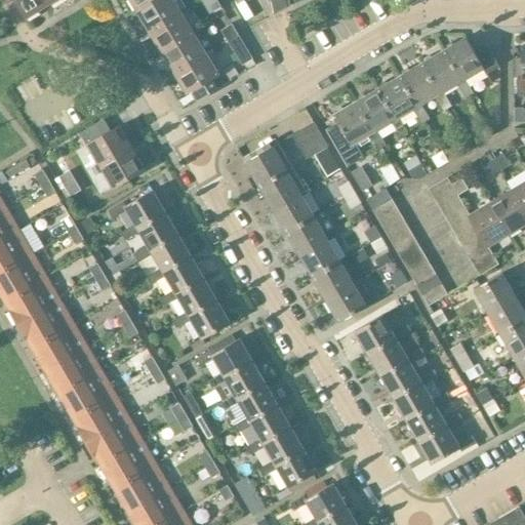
[(45,0),(15,0),(27,18),(48,5),(45,0)]
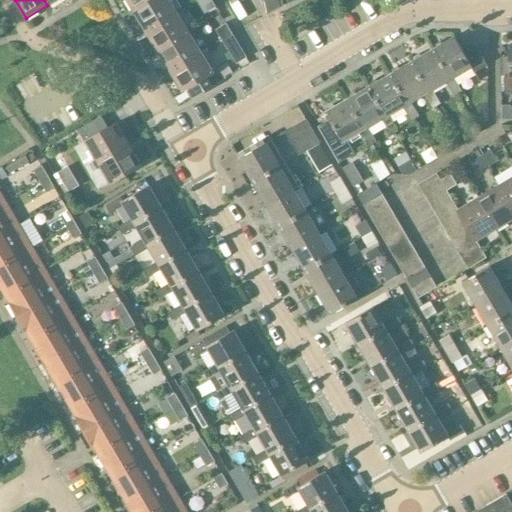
[(127,0),(133,10),(148,0),(127,0)]
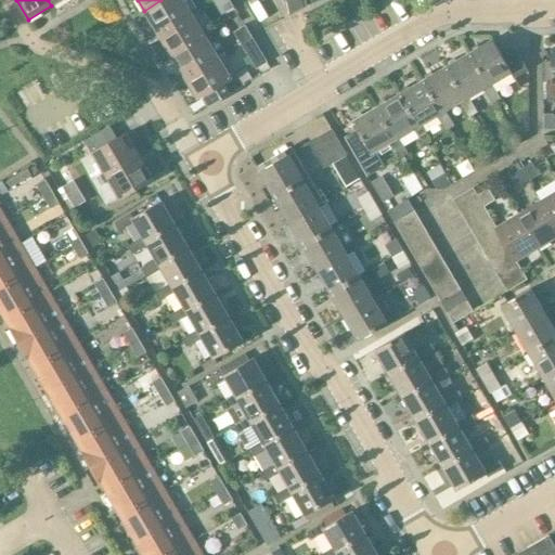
[(160,0),(144,11),(157,33),(196,9),(191,0),(160,0)]
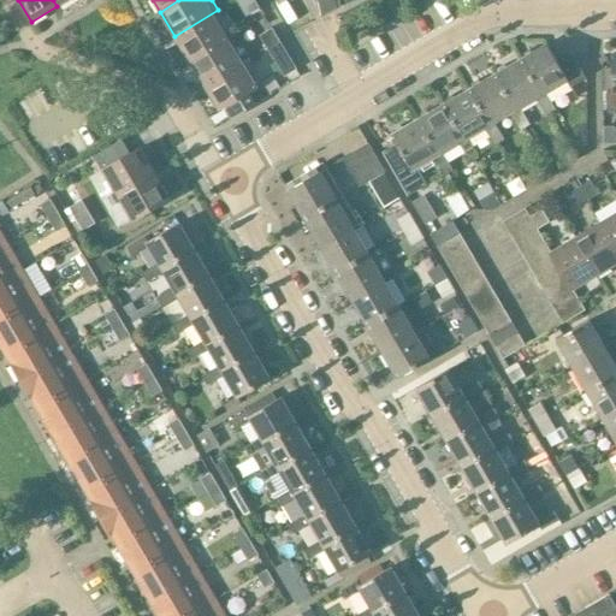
[(236,0),(243,10),(255,3),(254,0),(236,0)]
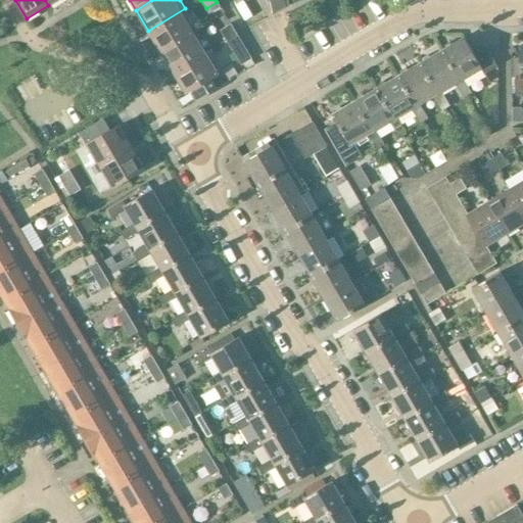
[(282,0),(269,0),(272,14),(284,8),(282,0)]
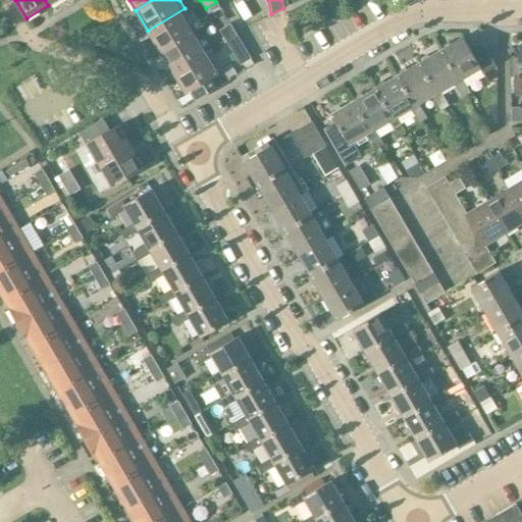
[(148,31),(160,51),(192,33),(179,12),(186,9),(185,8),(148,31)]
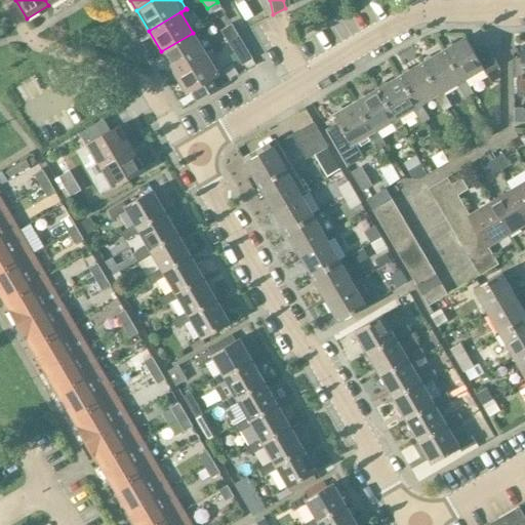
[(221,31),(227,40),(238,34),(232,24),(221,31)]
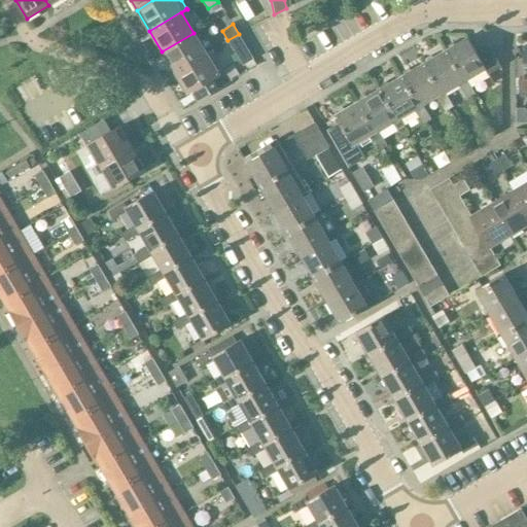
[(162,51),(174,73),(206,54),(194,33),(162,51)]
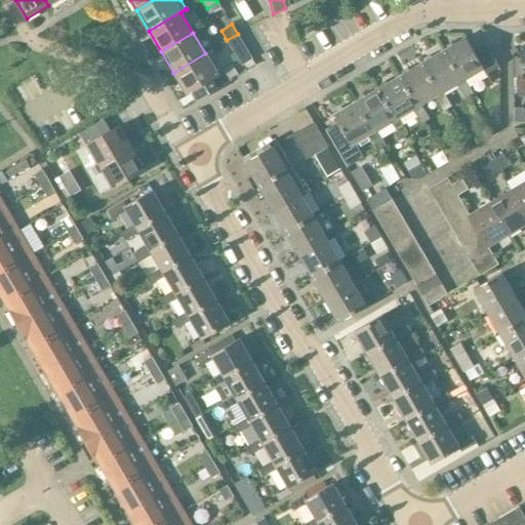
[(238,34),(227,40),(241,65),(252,58),(238,34)]
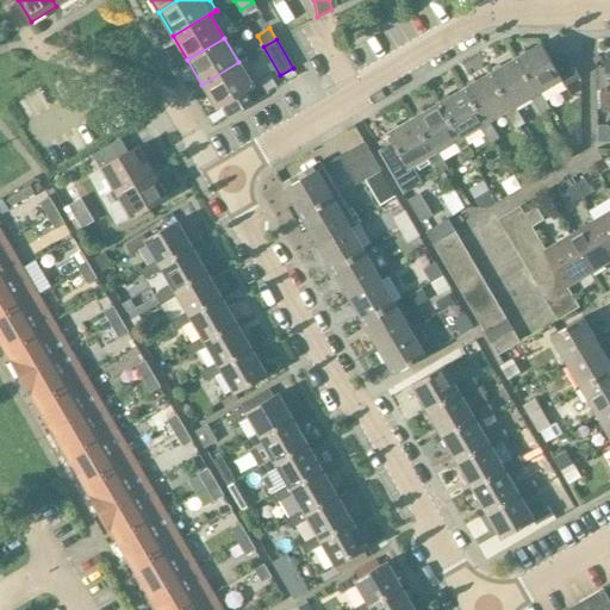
[(541,44),(516,60),(536,94),(531,97),(542,114),(551,110),(541,92),(562,80),(566,86),(580,78),(567,55),(553,63),(541,44)]
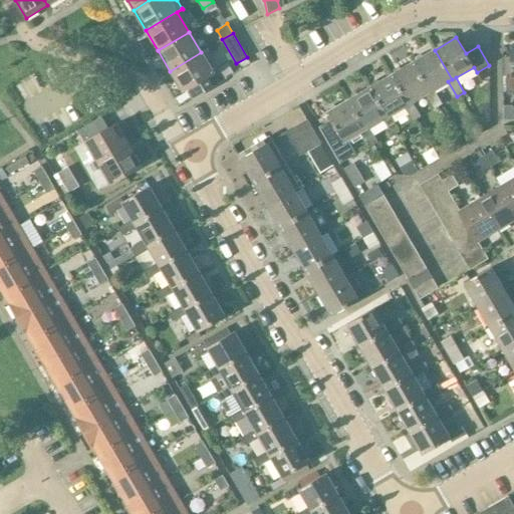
[(435,50),(413,63),(430,92),(427,94),(435,109),(442,104),(434,90),(448,81),(452,79),(435,50)]
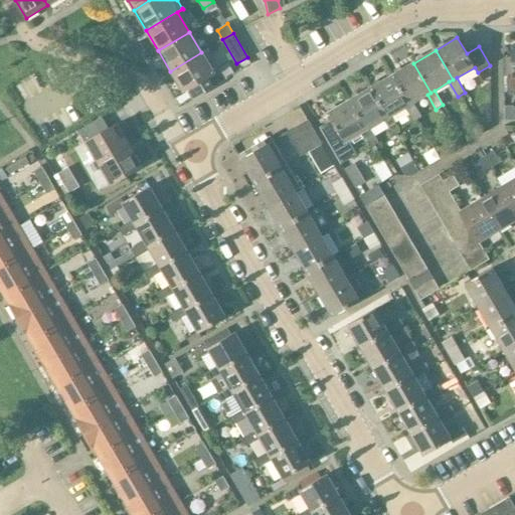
[(170,71),(182,93),(186,91),(192,101),(219,84),(213,74),(213,73),(201,52),(170,71)]
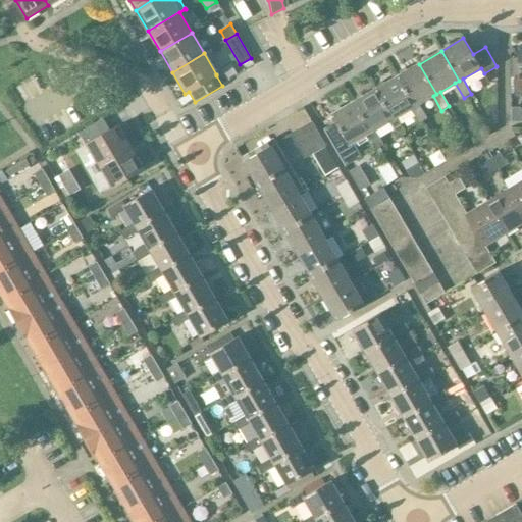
[(419,64),(397,76),(415,107),(411,109),(420,123),(427,118),(419,104),(433,96),(436,94),(419,64)]
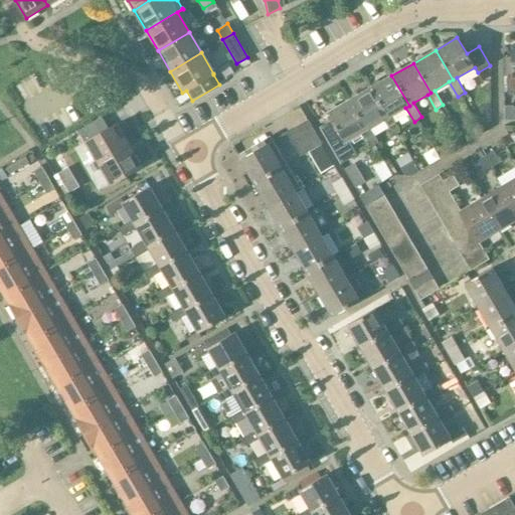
[(391,75),(370,88),(388,118),(384,120),(392,134),(400,130),(392,116),(405,108),(409,106),(391,75)]
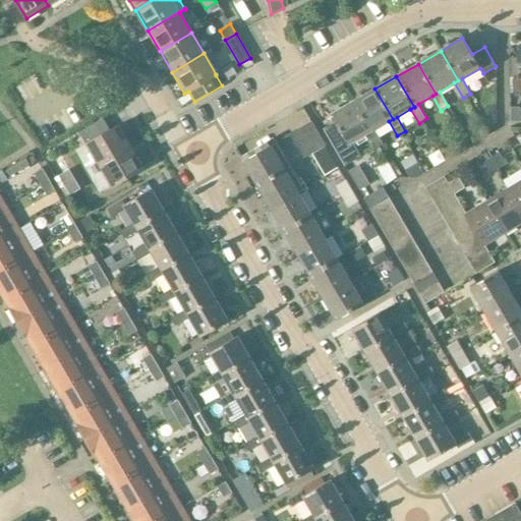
[(374,89),(353,102),(370,132),(366,134),(375,149),(383,143),(374,129),(389,121),(393,119),(374,89)]
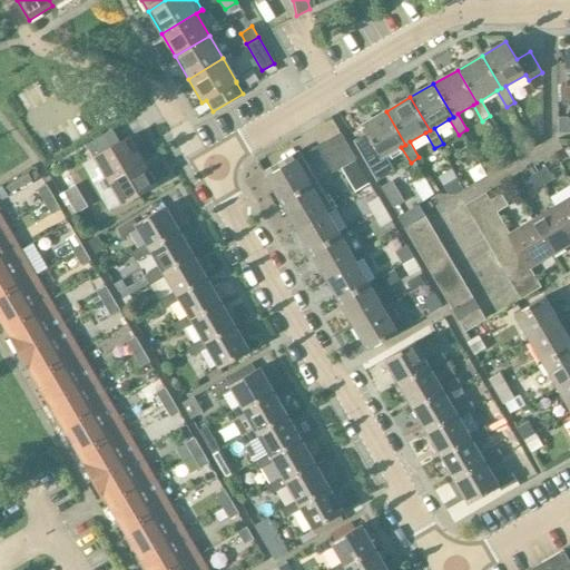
[(405,145),(386,111),(362,126),(376,149),(366,155),(381,179),(395,170),(386,155),(401,147),(405,145)]
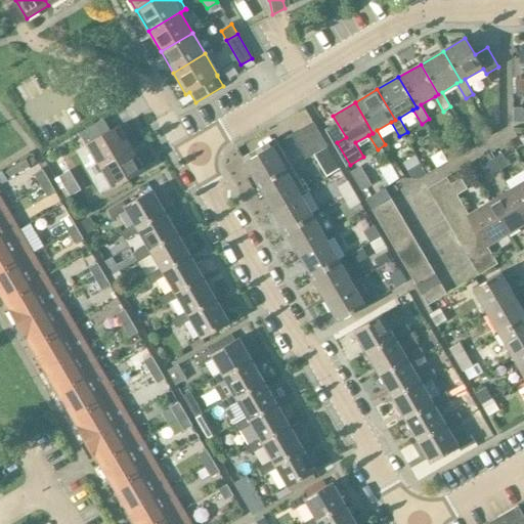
[(292,134),(307,160),(328,147),(328,146),(313,122),(292,134)]
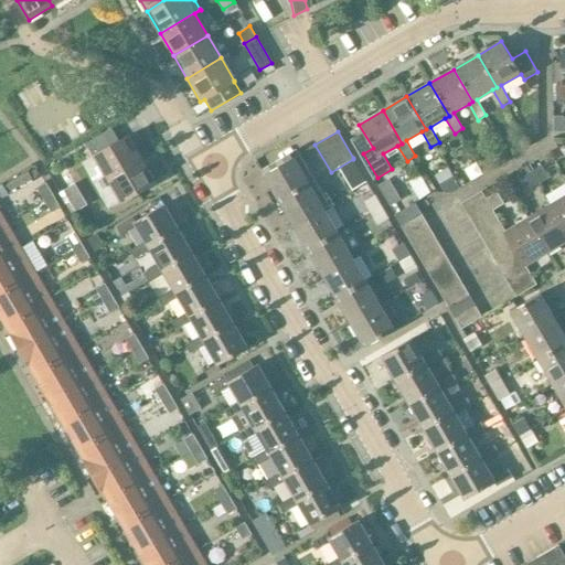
[(94,157),(108,180),(141,160),(128,136),(117,142),(113,134),(112,134),(92,146),(97,155),(94,157)]
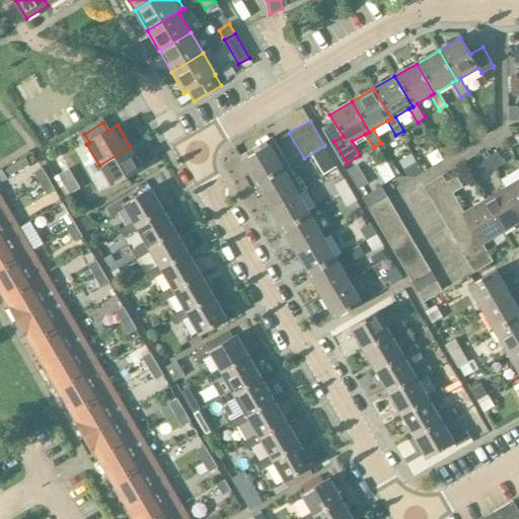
[(270,208),(303,190),(275,142),(242,161),(270,208)]
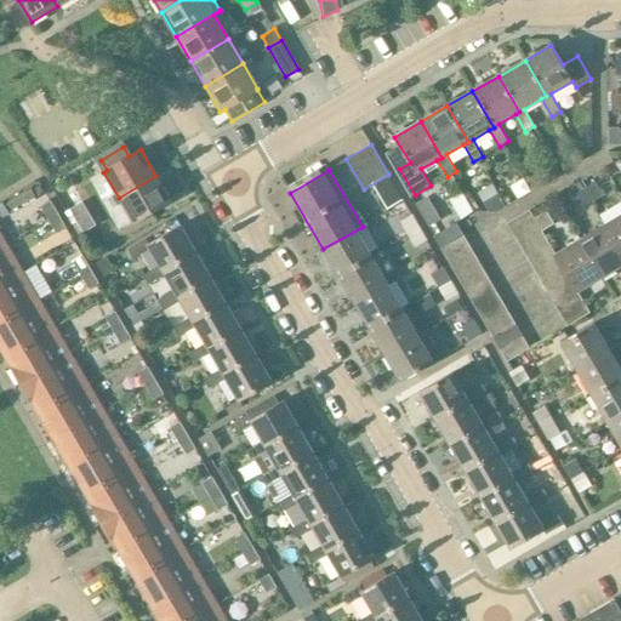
[(155,176),(119,198),(134,223),(171,201),(155,176)]
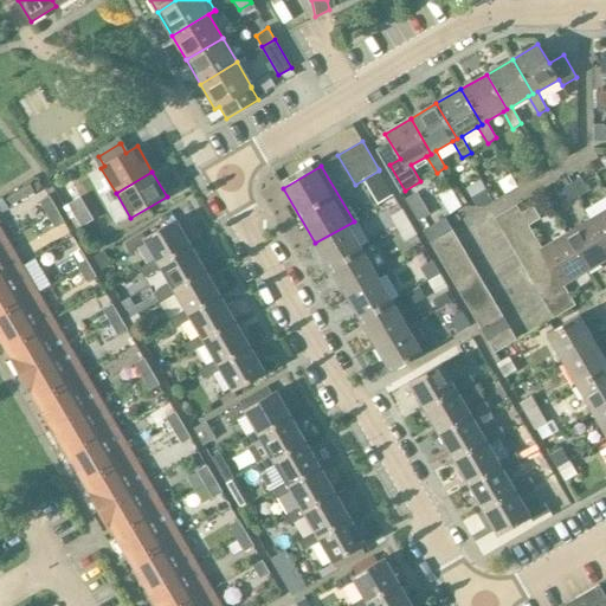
[(39,179),(32,179),(40,193),(45,191),(39,179)]
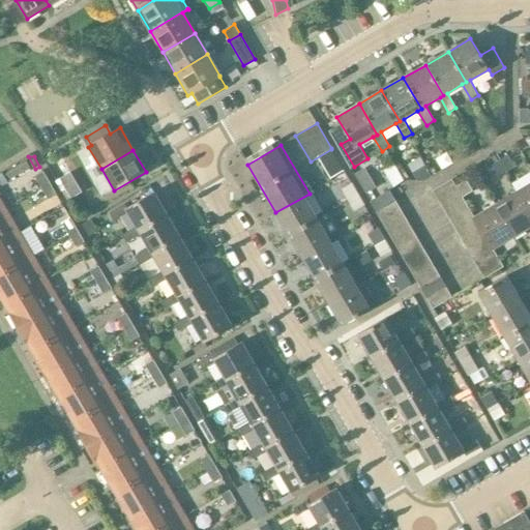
[(507,156),(499,162),(505,172),(513,167),(507,156)]
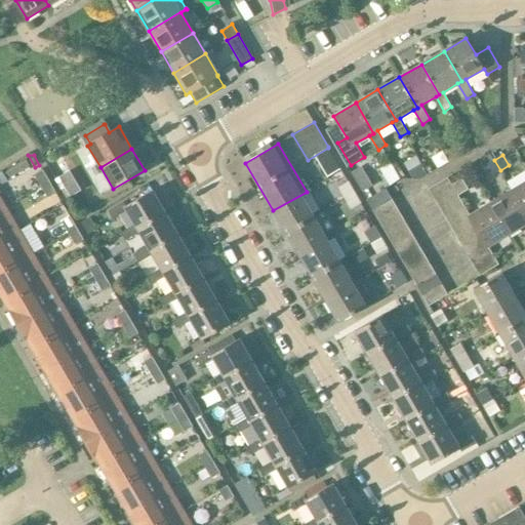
[(26,158),(4,171),(7,177),(30,164),(26,158)]
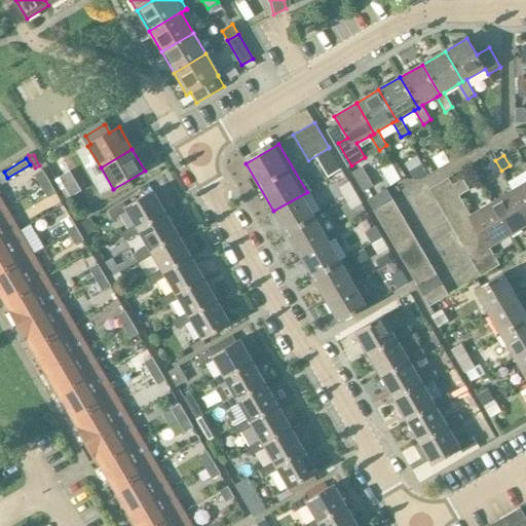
[(501,171),(495,160),(485,166),(491,177),(501,171)]
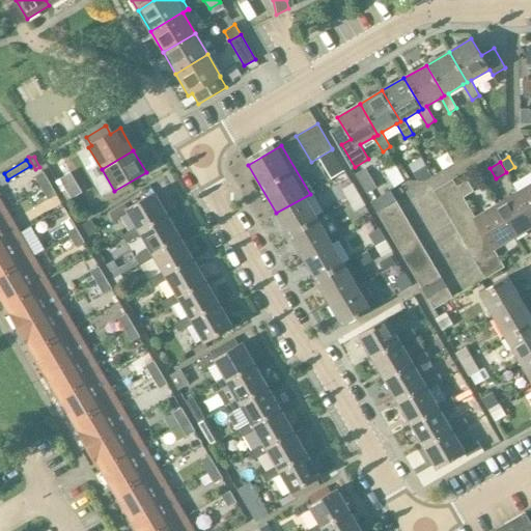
[(43,171),(34,176),(42,188),(50,184),(43,171)]
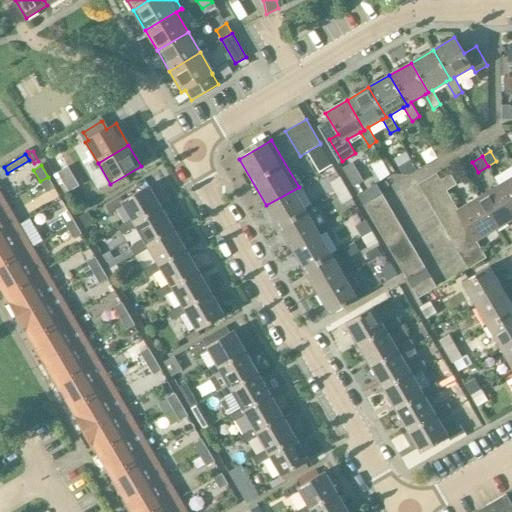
[(57,175),(61,182),(73,175),(69,168),(57,175)]
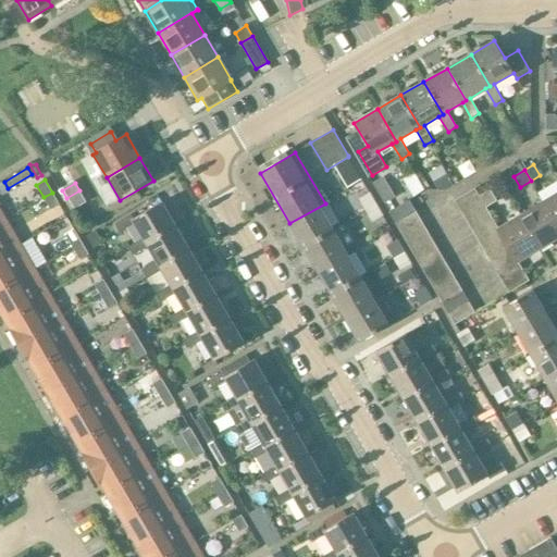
[(456,201),(461,211),(481,199),(480,196),(475,189),(456,201)]
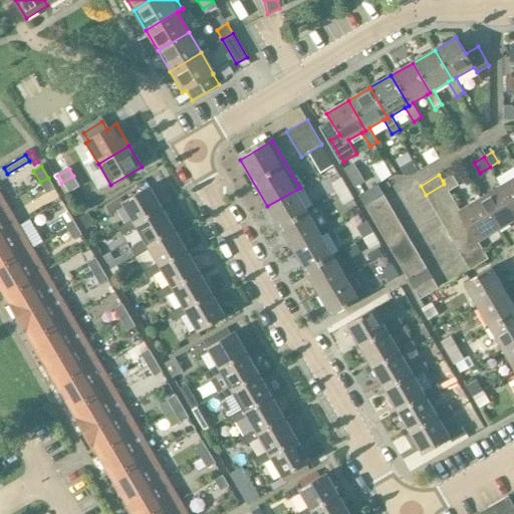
[(443,181),(444,184),(448,191),(459,185),(453,175),(443,181)]
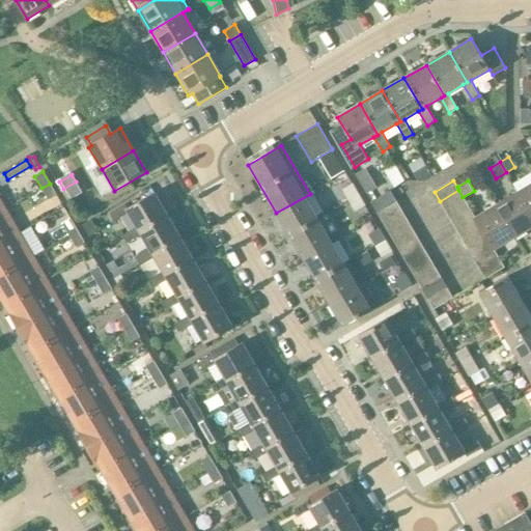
[(76,182),(63,189),(70,200),(82,193),(76,182)]
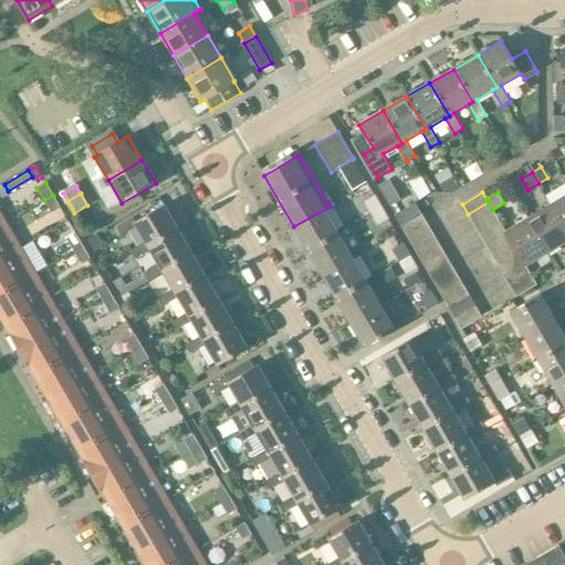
[(53,195),(44,200),(51,213),(60,208),(53,195)]
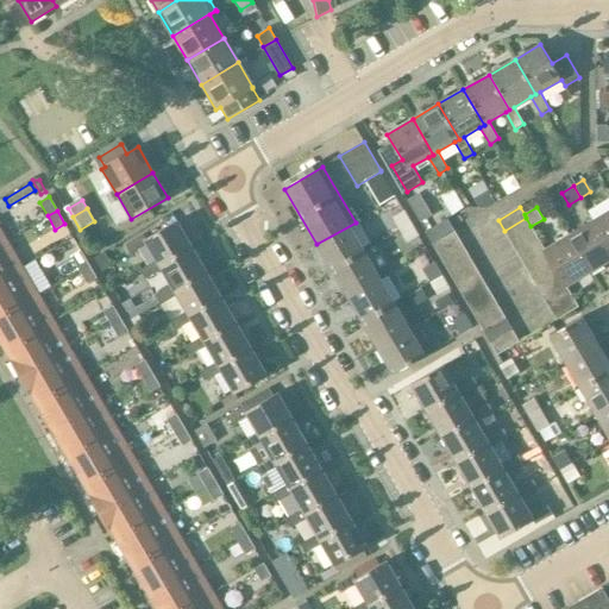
[(391,218),(400,231),(410,224),(403,211),(391,218)]
